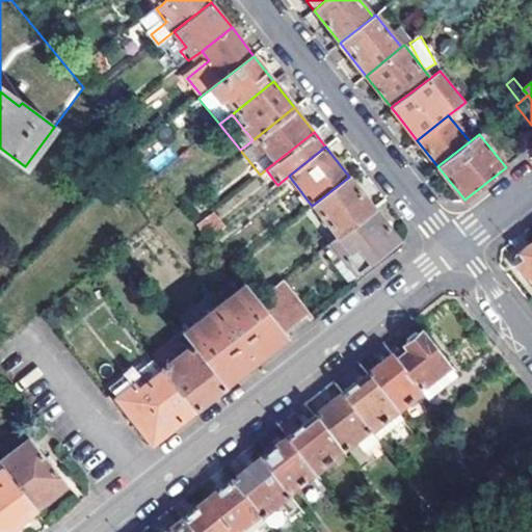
[(375,210),(349,177),(312,206),(339,238),(375,210)]
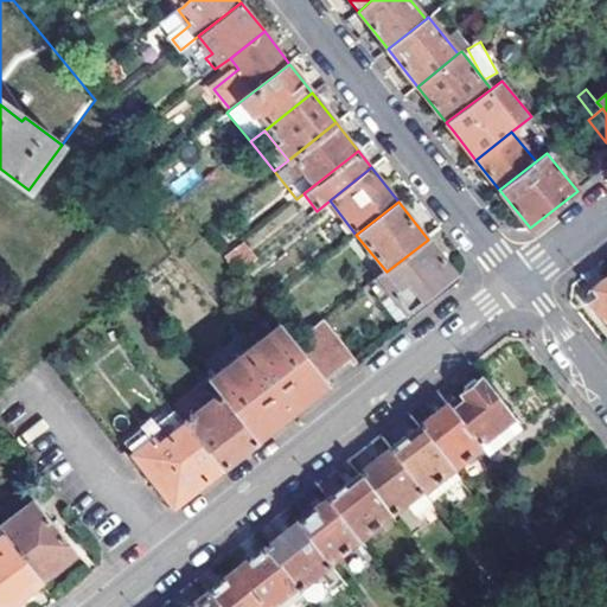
[(378,278),(409,315),(457,276),(428,240),(387,272),(378,278)]
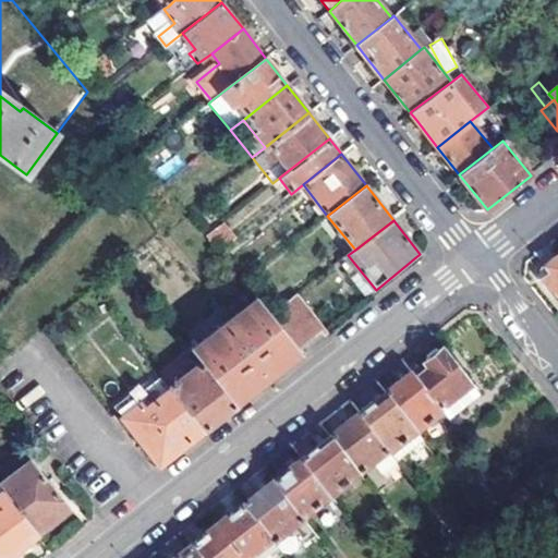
[(206,235),(218,252),(234,239),(221,223),(206,235)]
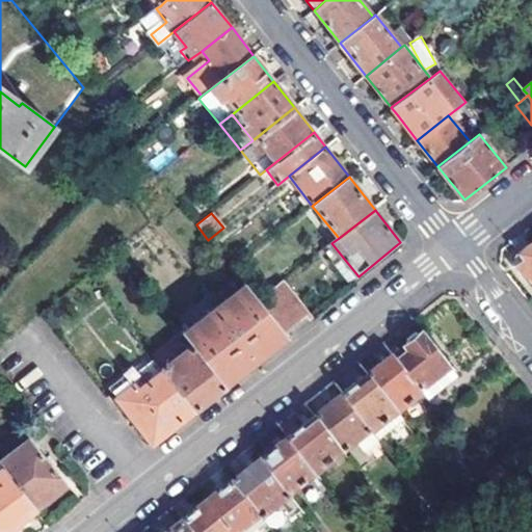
[(529,276),(531,281),(531,245),(522,254),(527,260),(517,267),(527,280),(529,276)]
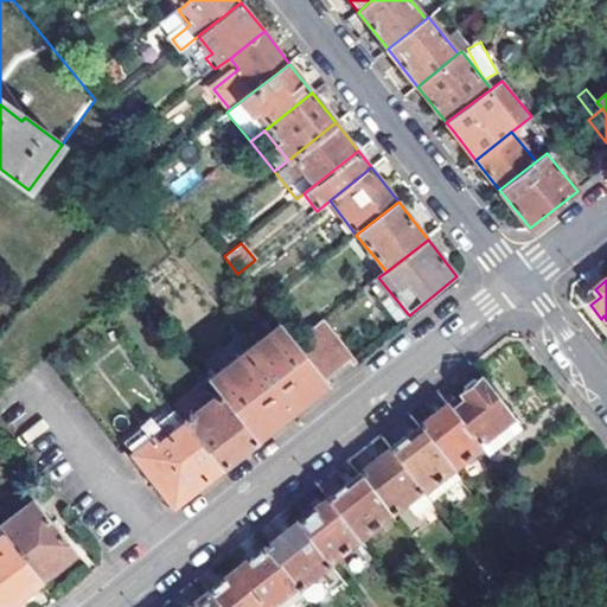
[(276,324),(210,378),(223,395),(259,440),(293,414),(327,388),(321,382),(293,344),(276,324)]
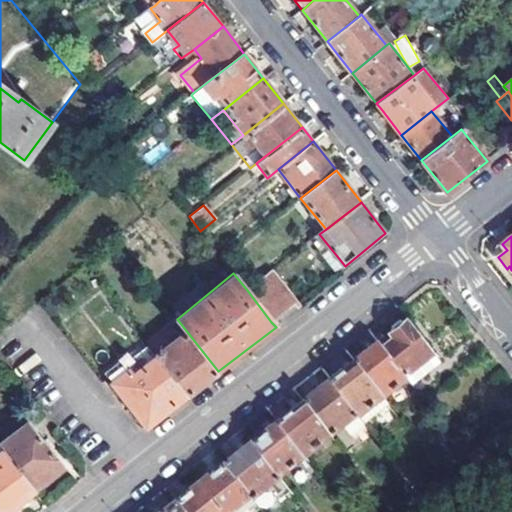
[(271,289),(261,279),(247,290),(271,322),(294,305),(277,284),(271,289)]
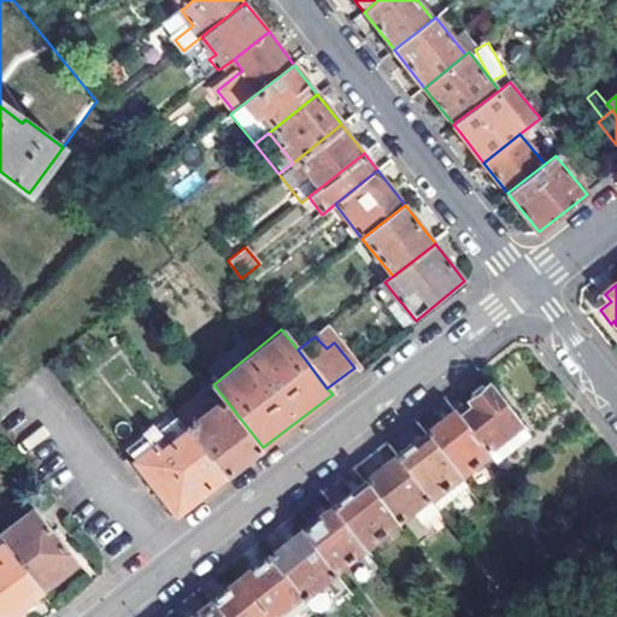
[(491,383),(457,410),(488,451),(522,423),(491,383)]
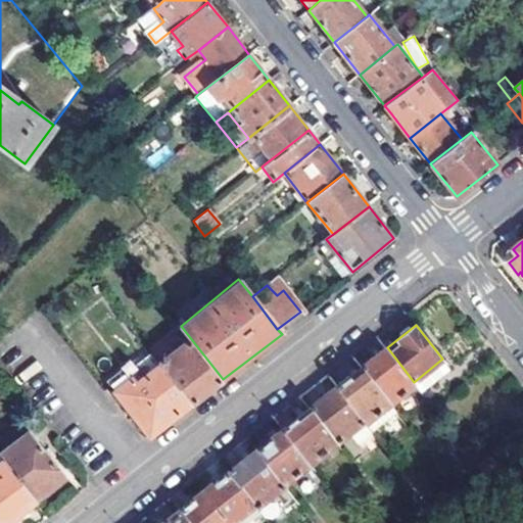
[(162,366),(192,403),(206,392),(223,379),(192,340),(161,364),(162,366)]
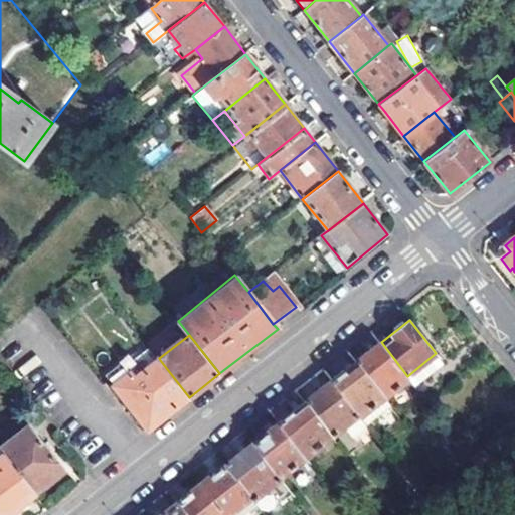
[(357,361),(384,396),(408,377),(407,376),(381,342),(357,361)]
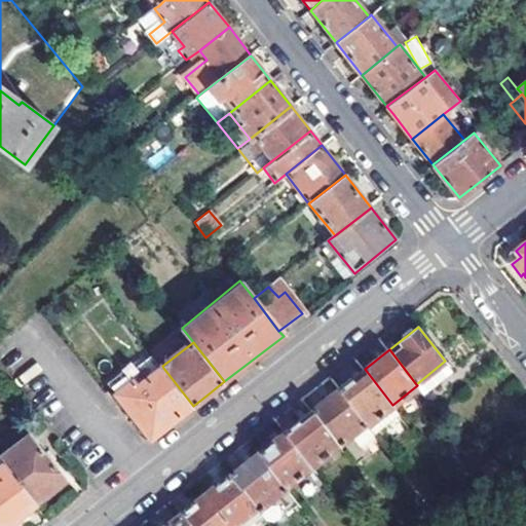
[(417,385),(423,393),(452,371),(445,361),(416,384),(417,385)]
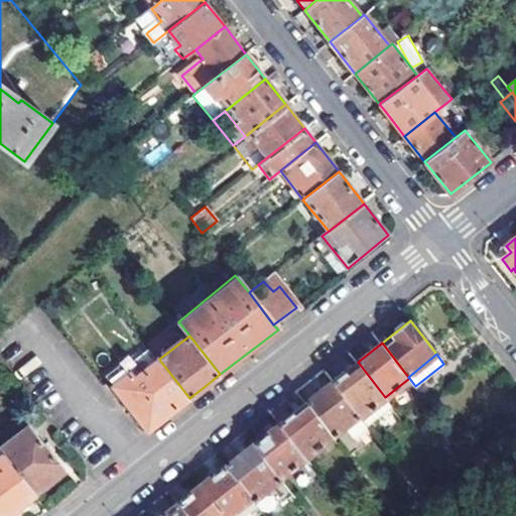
[(109,380),(148,430),(189,398),(160,361),(141,376),(131,363),(109,380)]
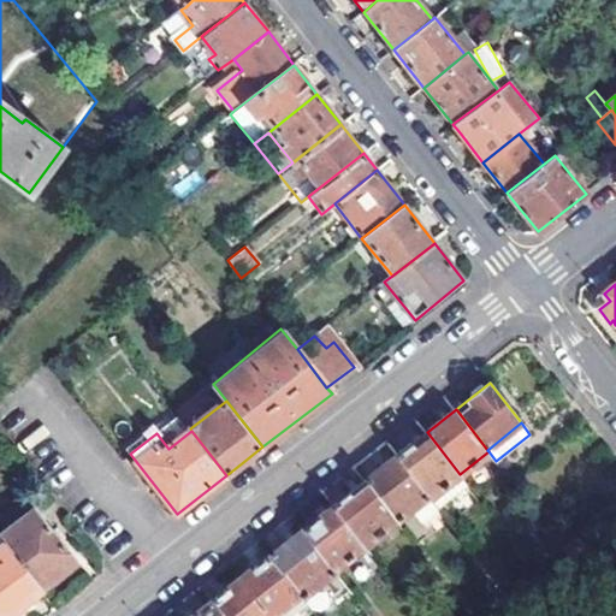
[(427,432),(400,454),(431,493),(432,496),(442,508),(469,486),(460,474),(427,432)]
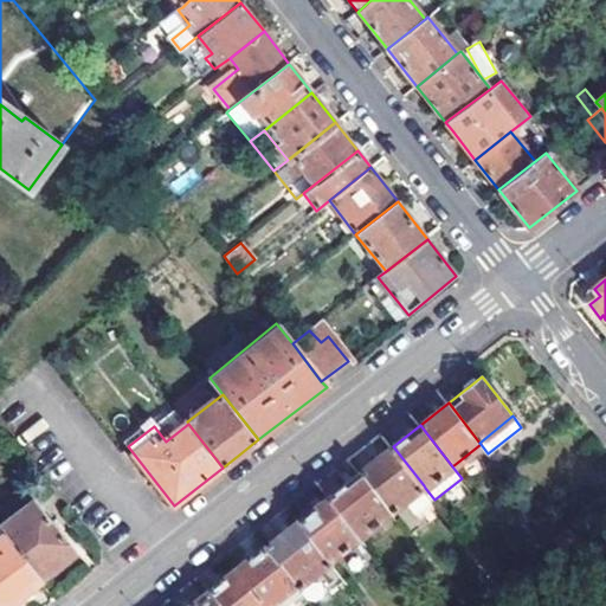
[(359,472),(389,511),(424,485),(393,446),(359,472)]
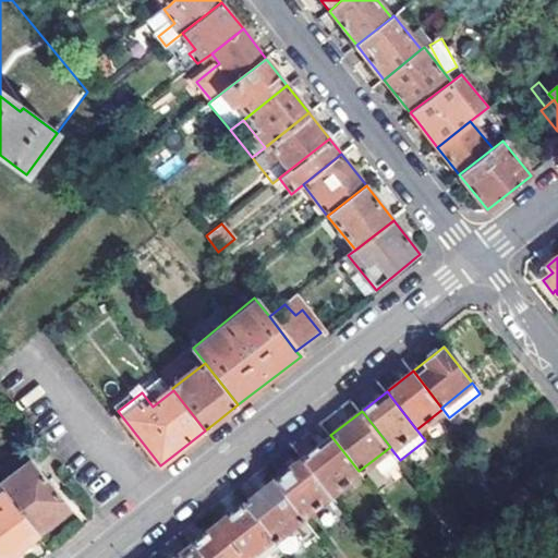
[(303,457),(331,493),(359,471),(330,435),(303,457)]
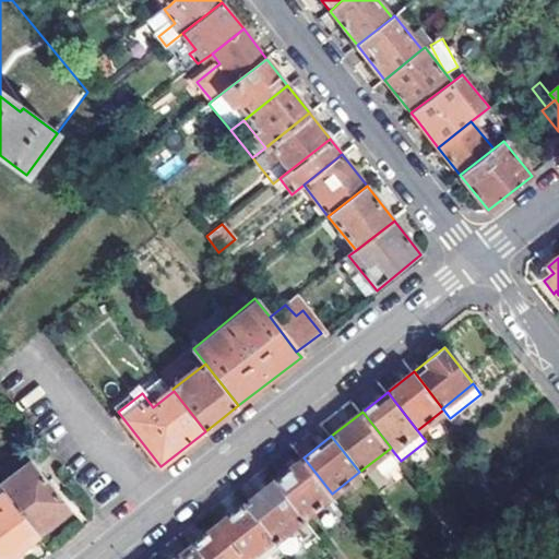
[(276,479),(304,515),(332,494),(304,458),(276,479)]
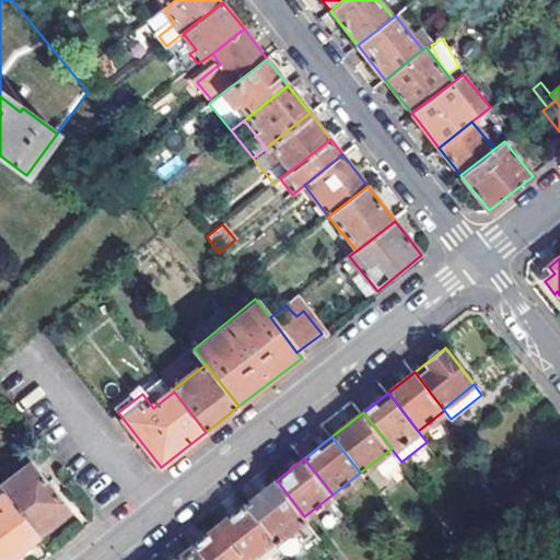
[(0,486),(0,488),(2,492),(38,535),(68,512),(55,494),(57,492),(46,479),(44,480),(30,463),(0,486)]
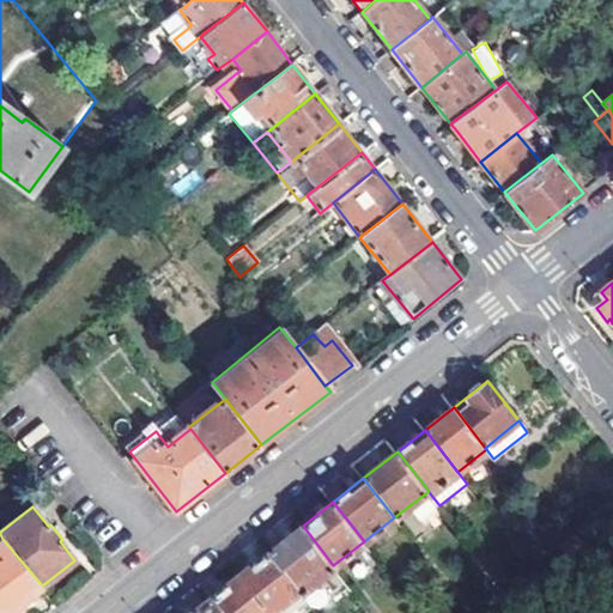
[(303,526),(269,552),(299,592),(316,612),(350,587),(333,565),(303,526)]
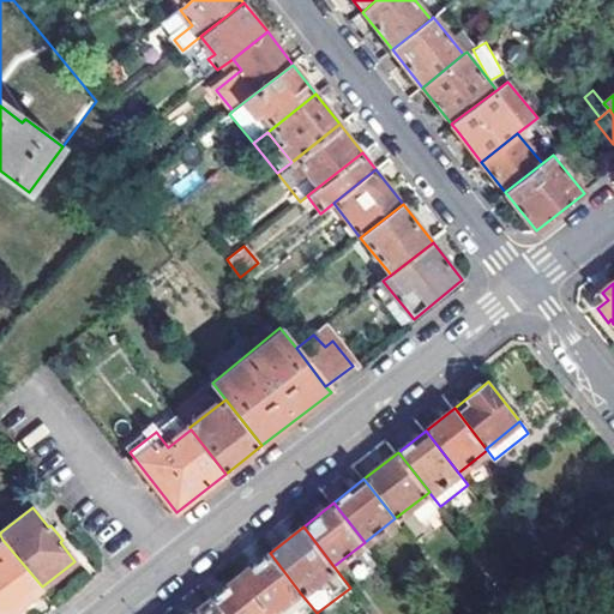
[(0,613),(6,613),(42,587),(2,540),(0,541),(0,613)]
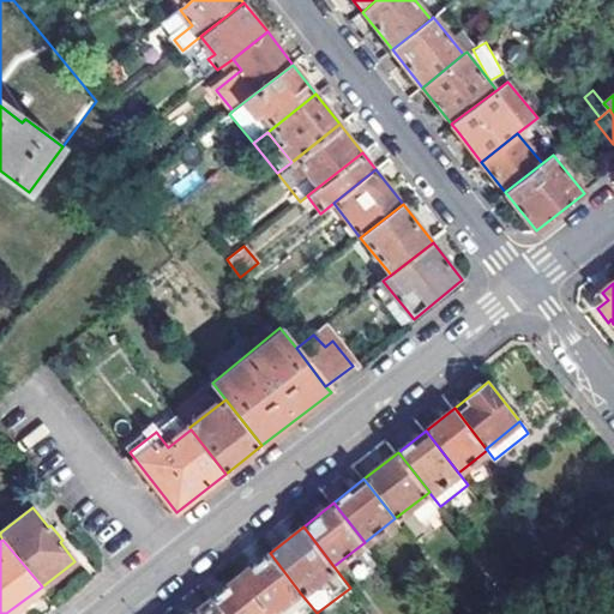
[(240,576),(270,613),(271,613),(300,593),(270,553),(240,576)]
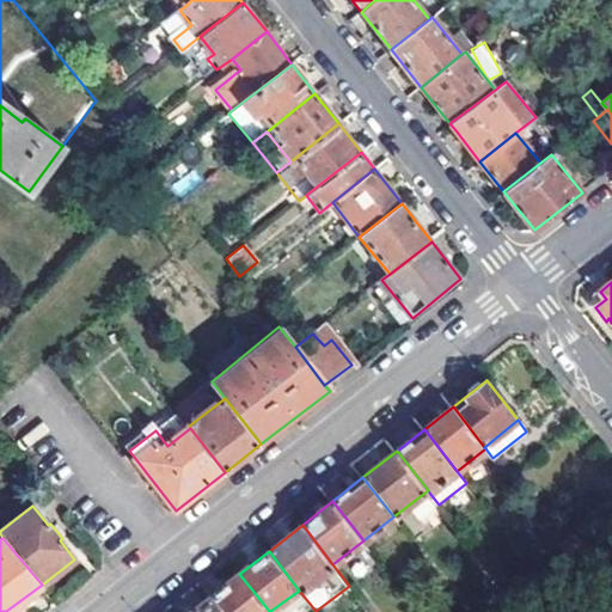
[(501,585),(509,595),(526,583),(518,573),(501,585)]
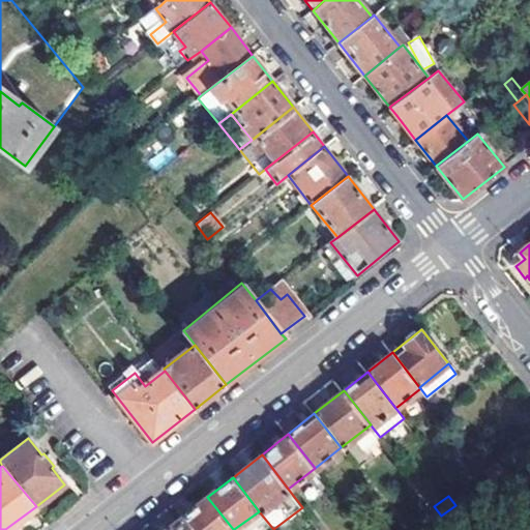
[(233,529),(207,497),(182,517),(193,529),(233,529)]
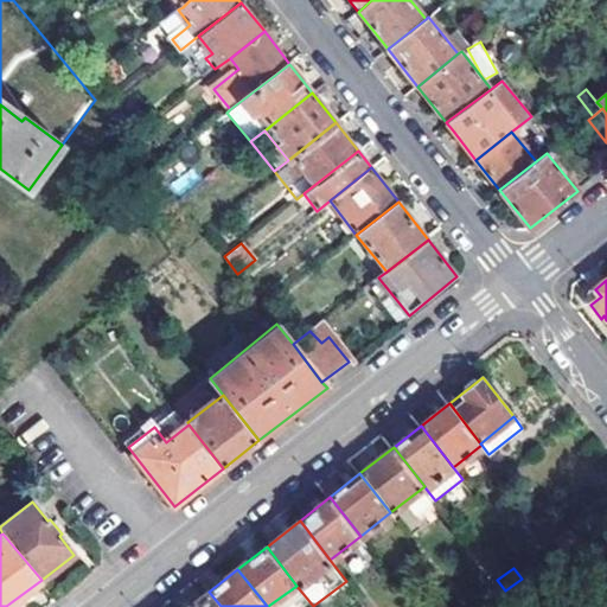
[(221,606),(209,592),(189,606),(221,606)]
